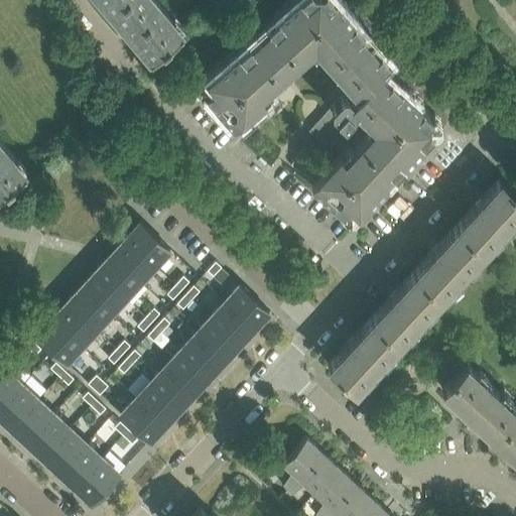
[(118,0),(109,7),(126,27),(150,55),(161,46),(165,50),(185,33),(181,29),(157,0),(118,0)]
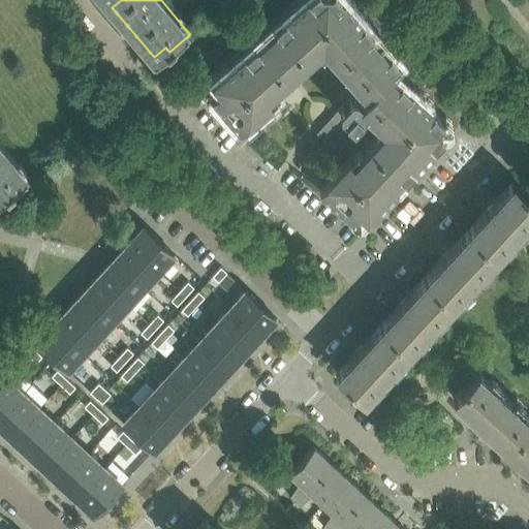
[(214,93),(210,96),(211,97),(239,129),(272,99),(279,92),(277,90),(280,87),(319,52),(321,55),(324,52),(360,92),(355,95),(353,93),(331,117),(328,121),(316,132),(337,151),(351,135),(355,139),(363,147),(359,151),(355,149),(349,156),(348,156),(319,188),(350,218),(354,214),(363,214),(367,217),(396,185),(394,183),(400,176),(404,176),(404,177),(405,176),(443,134),(444,133),(439,129),(439,122),(443,118),(443,117),(403,81),(400,78),(399,80),(402,82),(400,83),(397,88),(393,91),(385,91),(381,88),(378,84),(394,68),(396,66),(401,62),(390,50),(385,50),(371,34),(372,30),(372,29),(345,0),(301,0),(280,19),(275,24),(274,24),(275,25),(275,29),(259,42),(255,42),(254,41),(212,80),(211,81),(215,85),(214,93)]
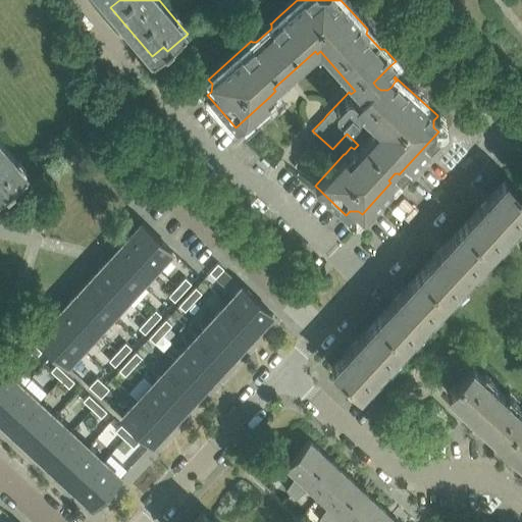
[(0,192),(5,188),(9,192),(28,176),(24,171),(25,171),(0,141),(0,192)]
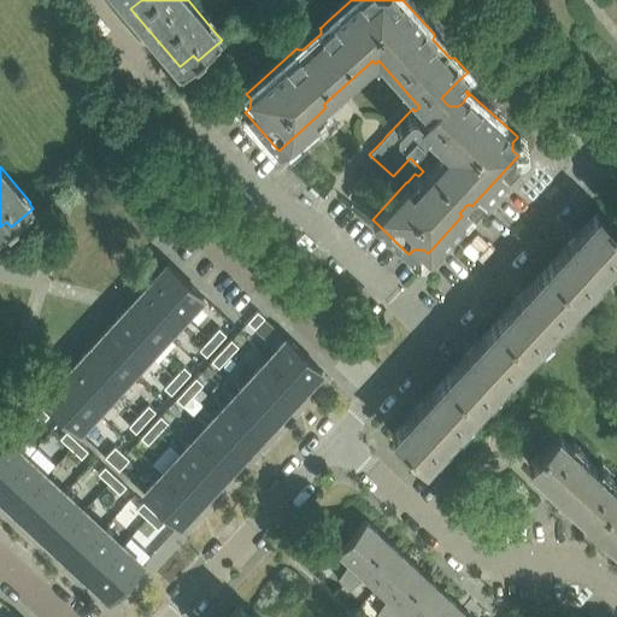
[(363,175),(347,195),(375,216),(391,195),(363,175)]
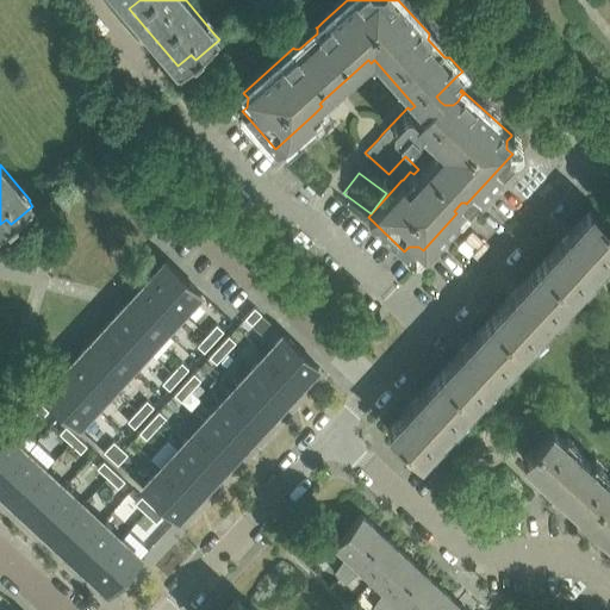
[(541,265),(572,293),(609,253),(609,226),(591,210),(541,265)]
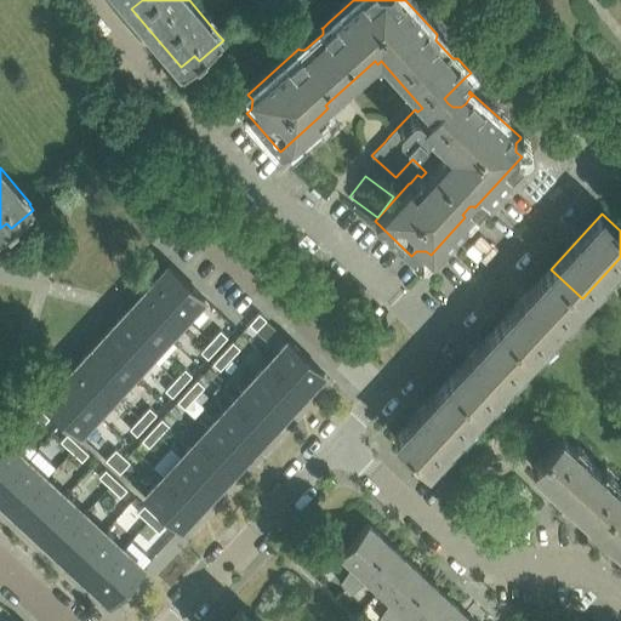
[(169,266),(151,285),(184,318),(204,297),(169,266)]
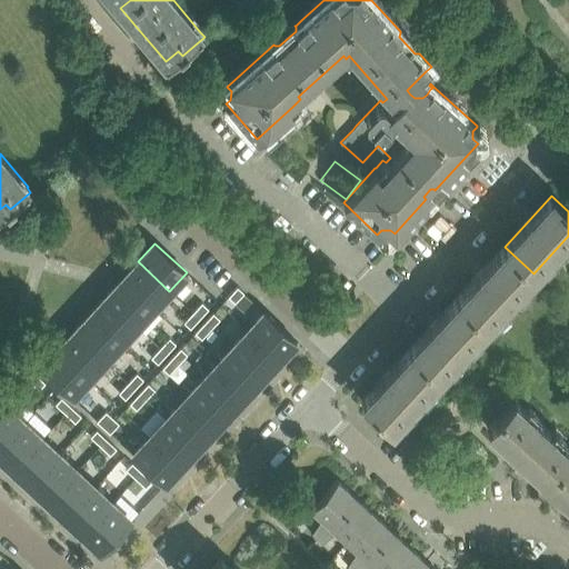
[(458,297),(487,325),(533,273),(505,247),(458,297)]
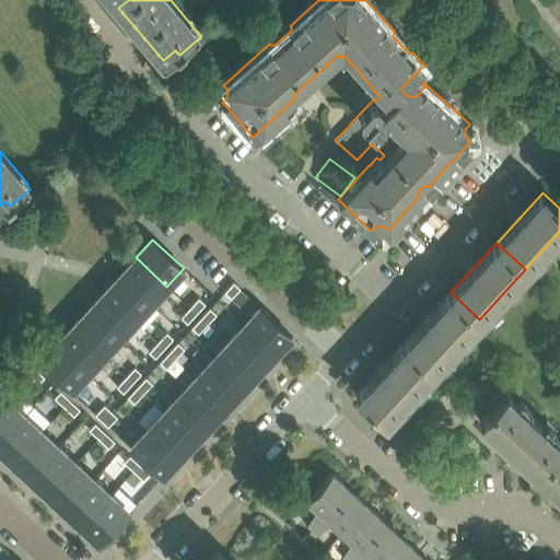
[(136,257),(119,275),(151,304),(166,287),(136,257)]
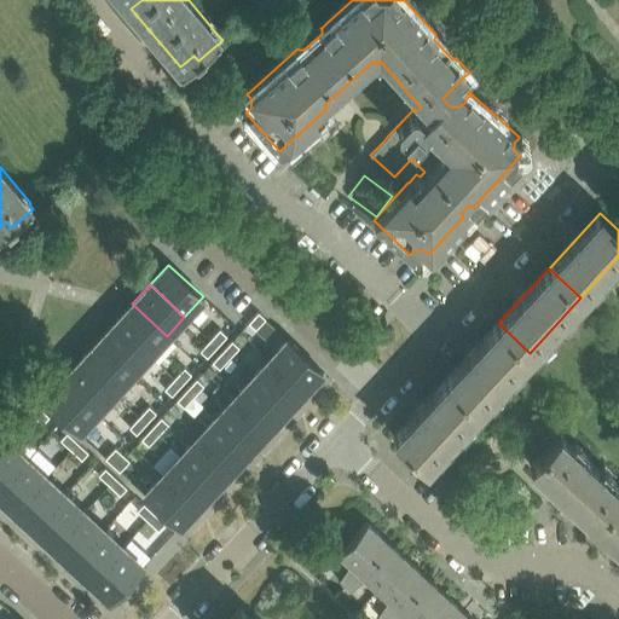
[(132,304),(114,323),(149,354),(167,336),(132,304)]
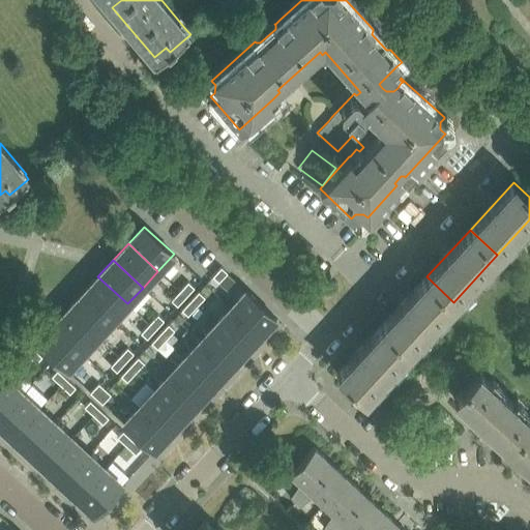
[(213,275),(205,284),(211,290),(219,281),(213,275)]
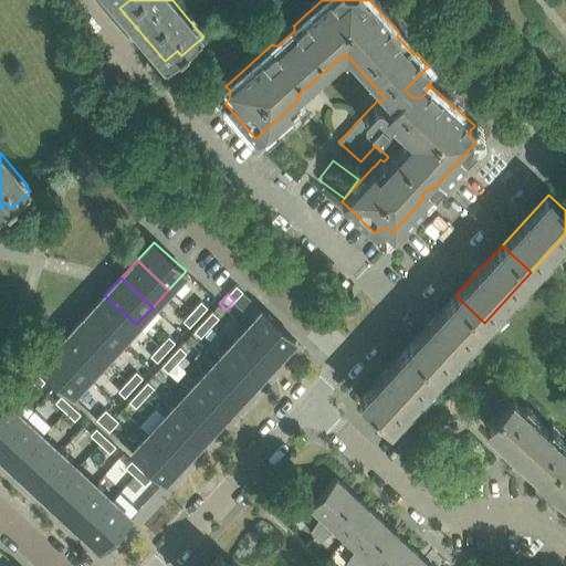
[(104,295),(88,313),(119,342),(136,324),(104,295)]
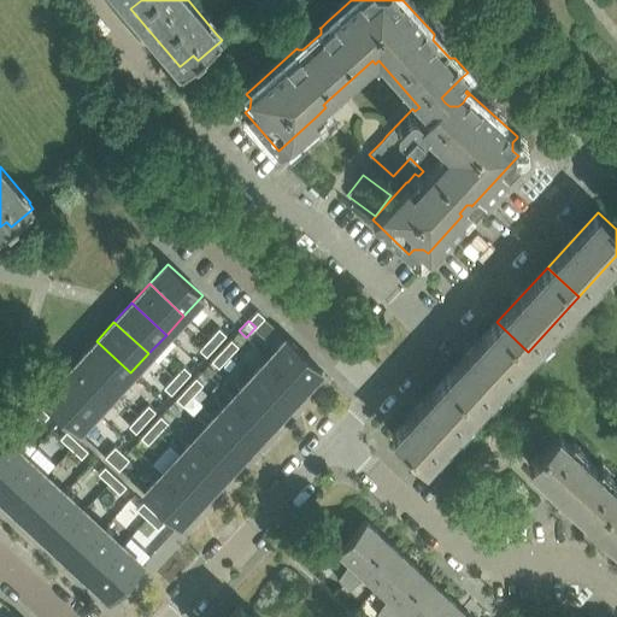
[(445,377),(477,407),(528,352),(497,322),(445,377)]
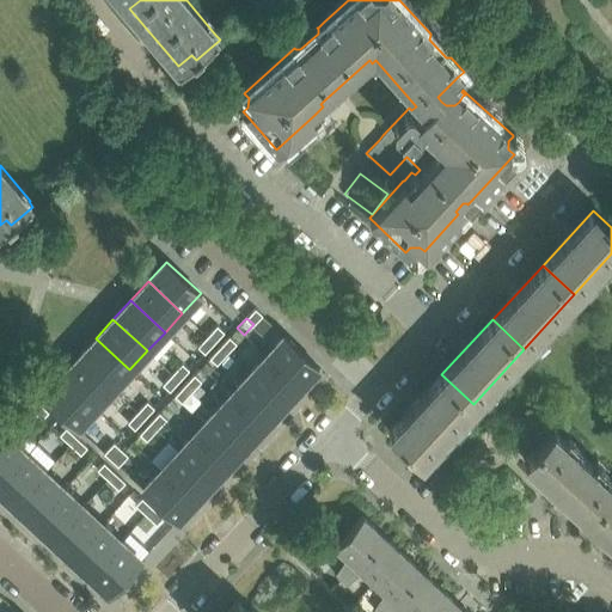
[(216,325),(207,336),(214,342),(224,331),(216,325)]
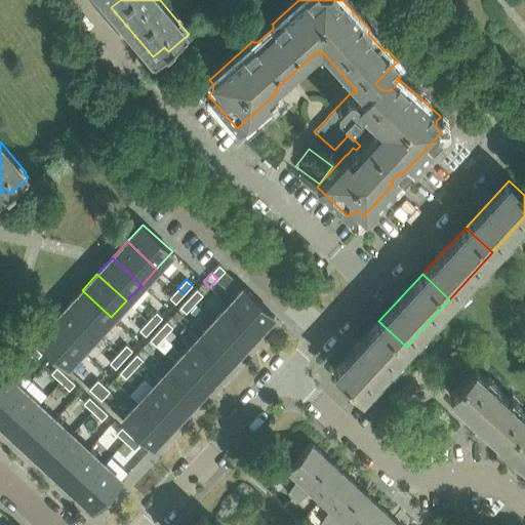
[(244,287),(228,305),(257,331),(273,315),(244,287)]
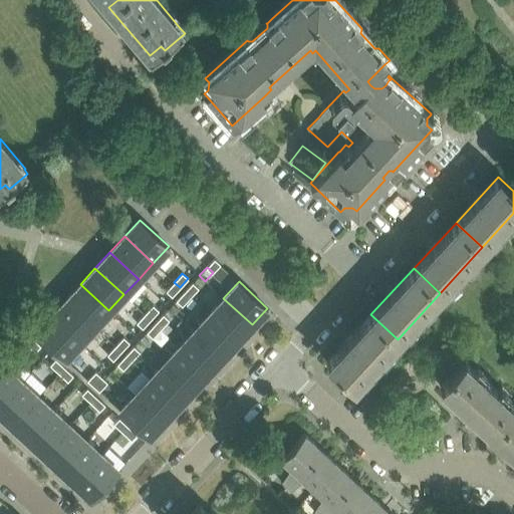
[(174,282),(166,291),(172,296),(180,287),(174,282)]
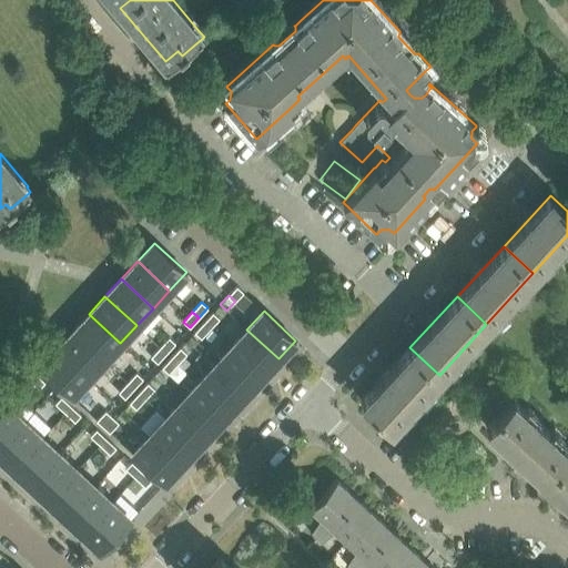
[(212,313),(203,322),(210,328),(219,318),(212,313)]
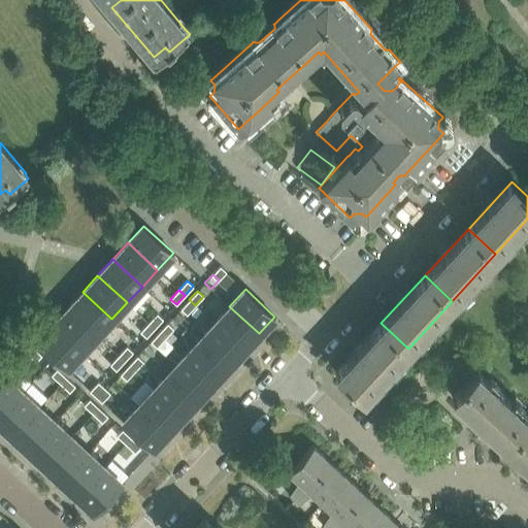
[(83,292),(67,308),(97,335),(111,319),(83,292)]
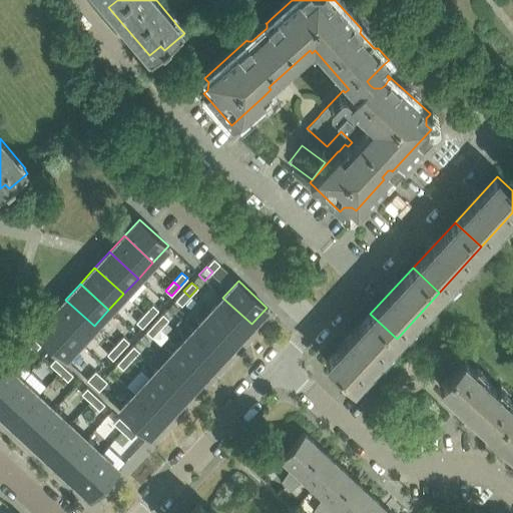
[(183,291),(175,300),(181,306),(189,297),(183,291)]
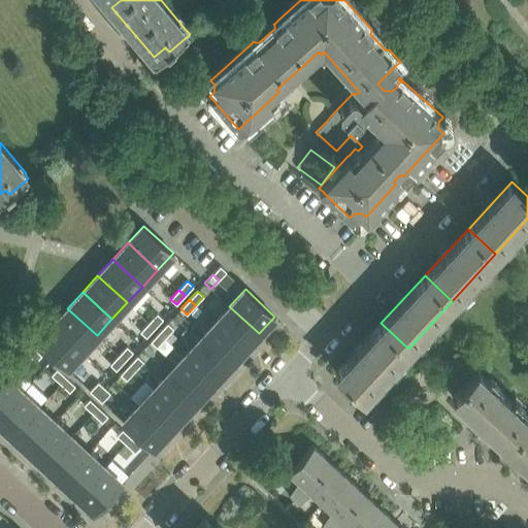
[(229,306),(215,323),(243,350),(259,333),(229,306)]
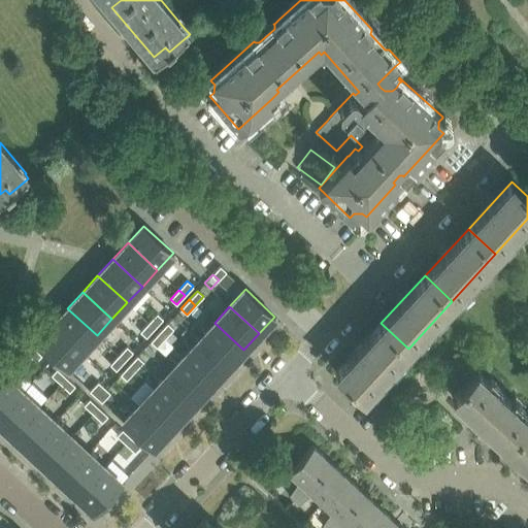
[(67,308),(52,325),(81,352),(97,335),(67,308)]
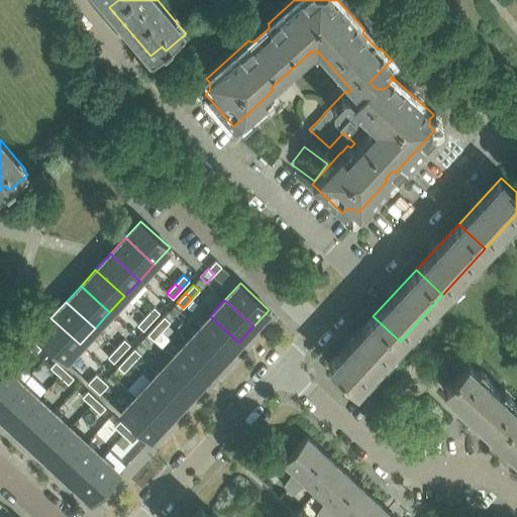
[(153,307),(145,316),(151,321),(160,312),(153,307)]
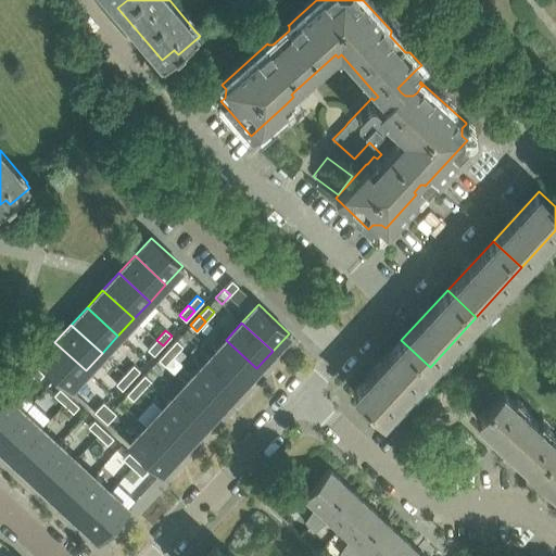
[(156,340),(148,349),(153,355),(163,345),(156,340)]
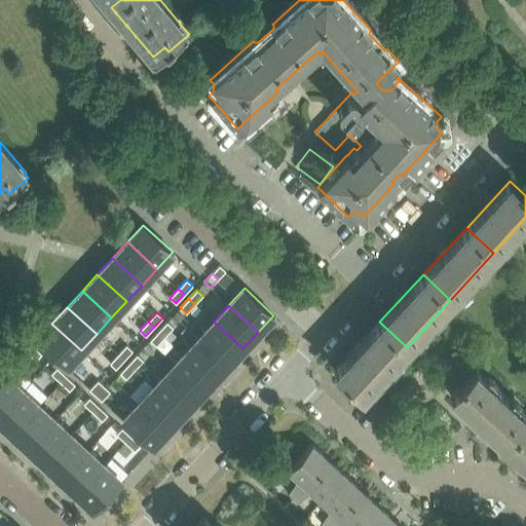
[(166,322),(158,331),(164,337),(173,328),(166,322)]
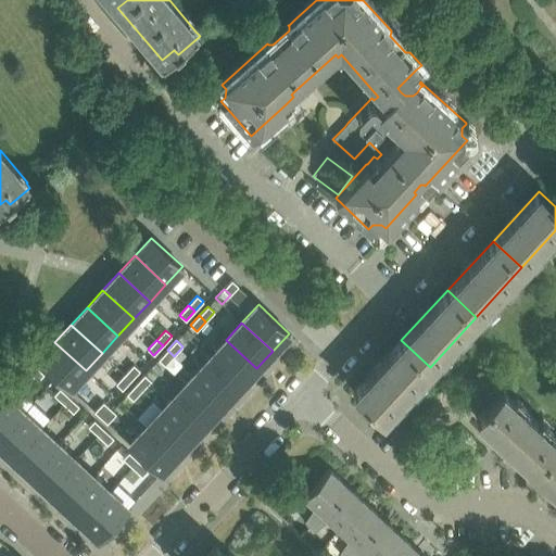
[(226,340),(210,357),(241,386),(256,368),(226,340)]
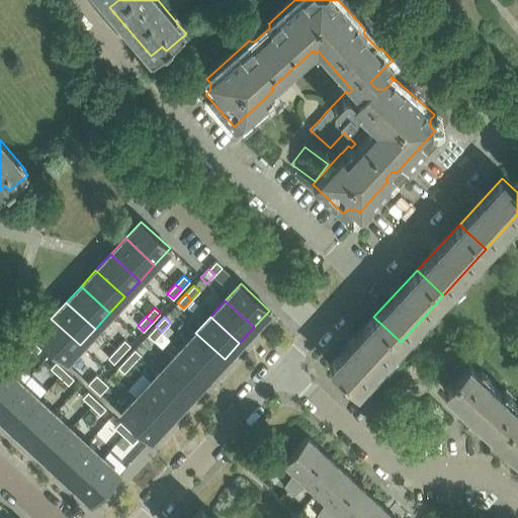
[(356,390),(358,387),(401,342),(373,317),(330,364),(356,390)]
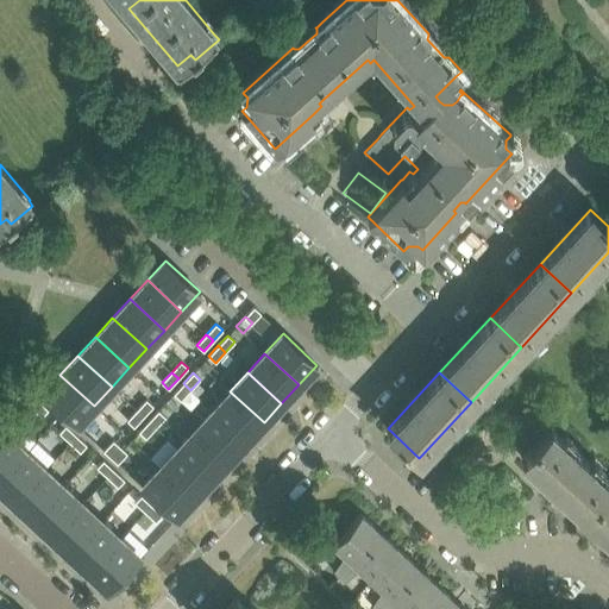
[(60,375),(42,394),(76,426),(94,406),(60,375)]
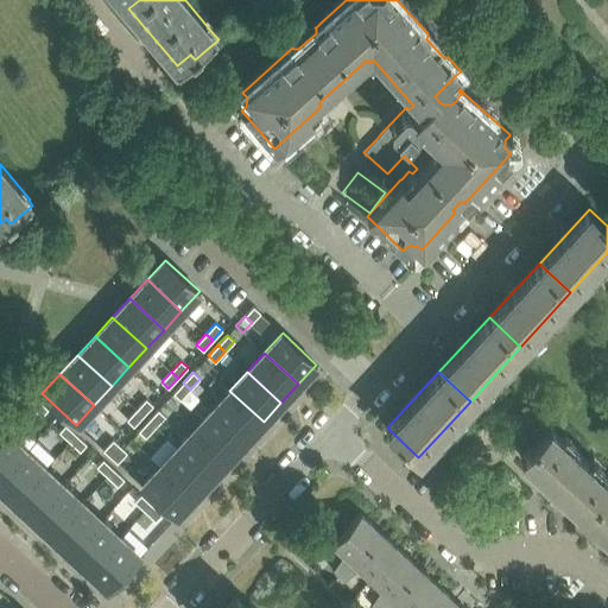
[(183,382),(173,393),(181,399),(190,390),(183,382)]
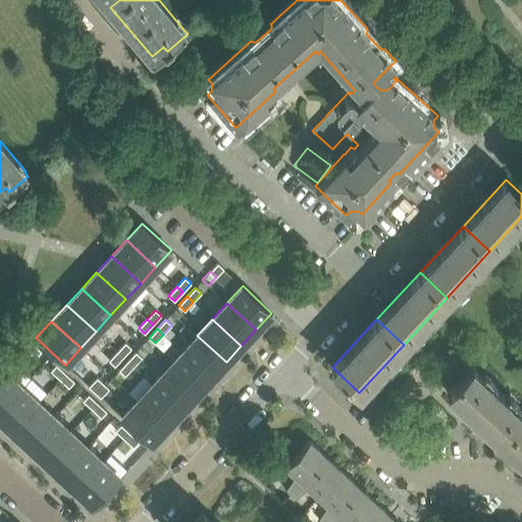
[(197,335),(181,352),(211,378),(226,362),(197,335)]
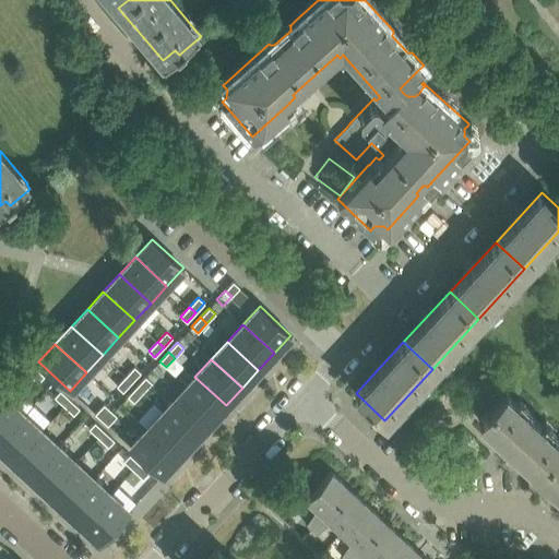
[(133,367),(125,376),(131,382),(140,372),(133,367)]
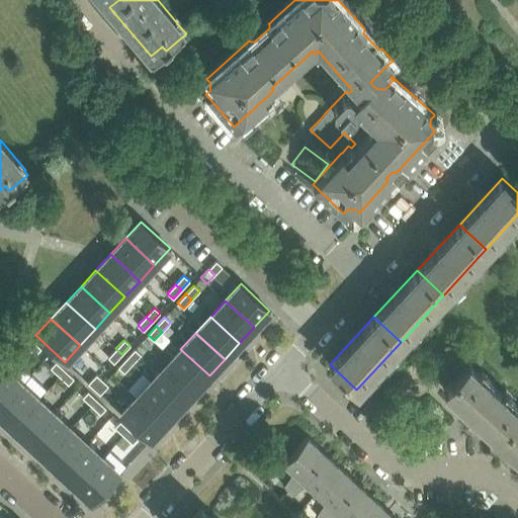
[(39,347),(33,353),(42,361),(49,355),(39,347)]
